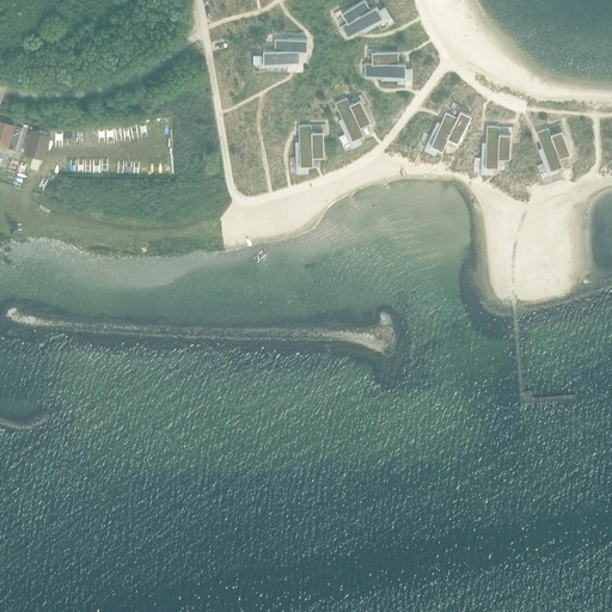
[(365,0),(361,0),(341,12),(347,22),(369,8),(365,0)]
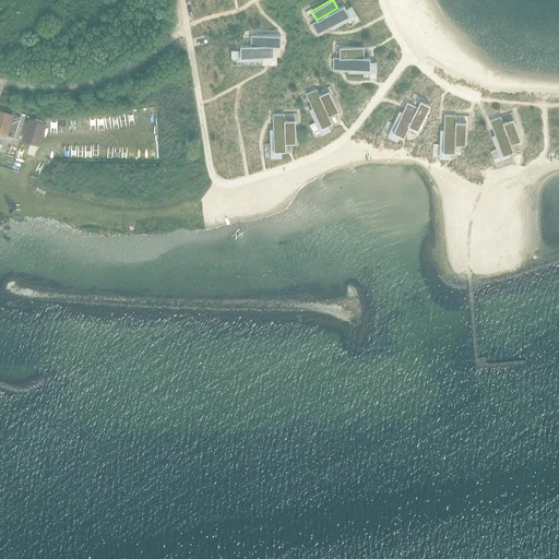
[(317,20),(311,23),(317,34),(345,18),(342,11),(346,9),(343,4),(337,8),(317,20)]
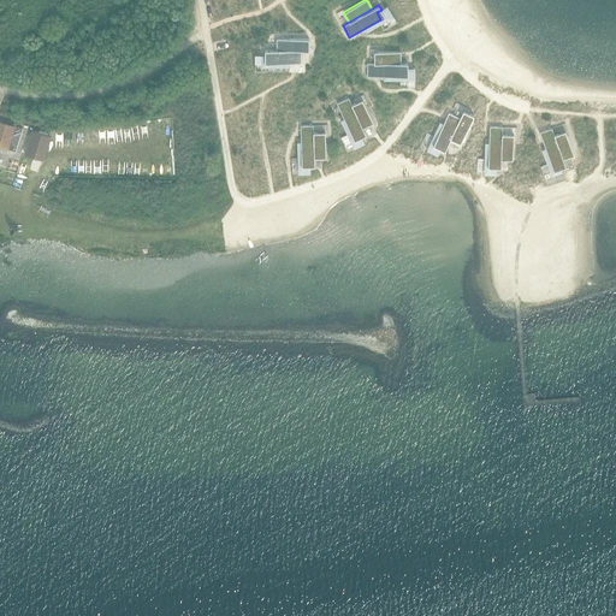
[(308,39),(276,39),(276,49),(300,49),(308,49),(308,39)]
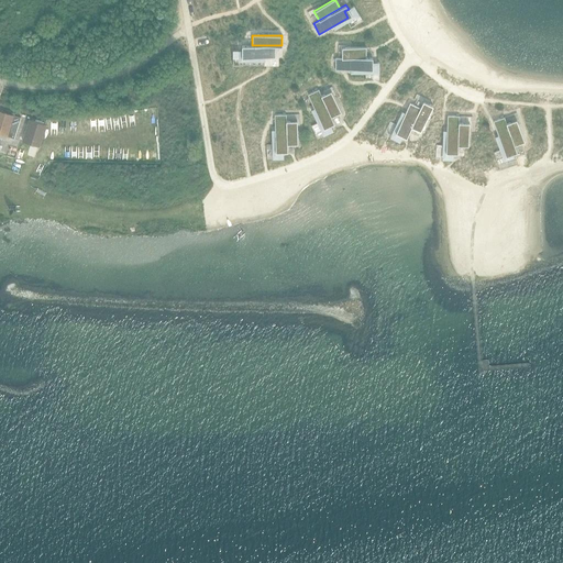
[(252,45),(242,45),(242,51),(246,51),(246,57),(275,57),(274,45),(252,45)]
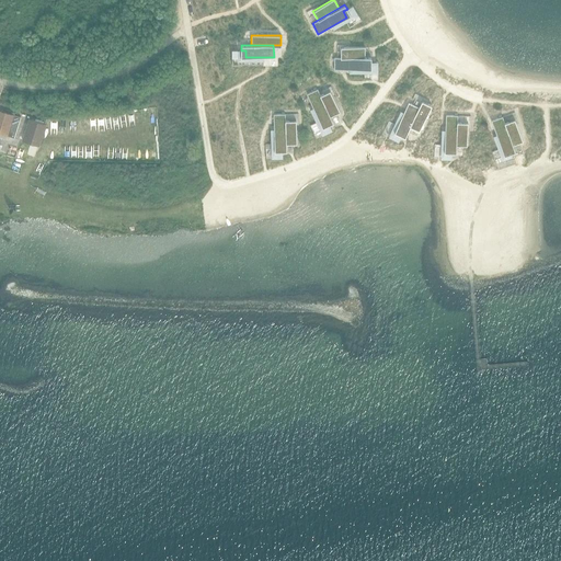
[(365,47),(341,47),(341,57),(365,57),(365,47)]
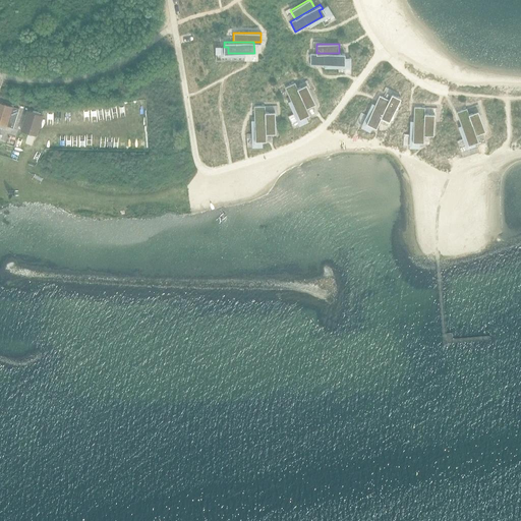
[(316,53),(310,53),(310,64),(340,64),(340,57),(345,57),(345,53),(339,53),(316,53)]
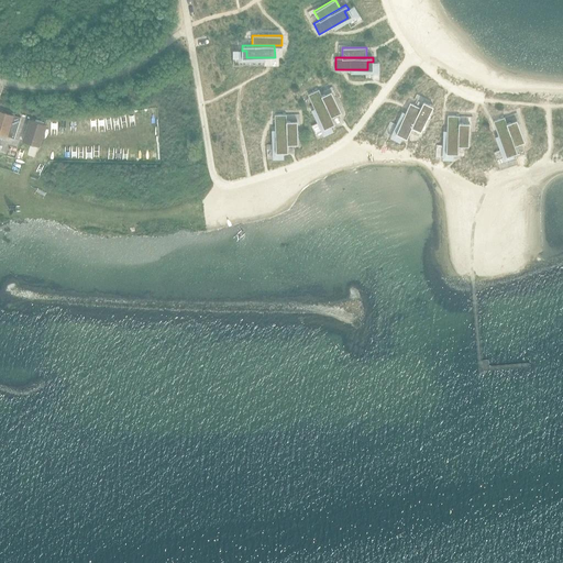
[(319,89),(308,95),(321,123),(328,121),(330,124),(334,123),(331,117),(321,95),(319,89)]
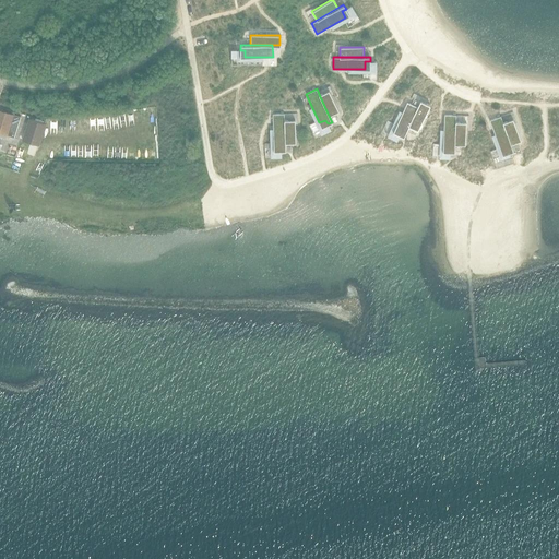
[(329,90),(319,94),(329,116),(339,111),(329,90)]
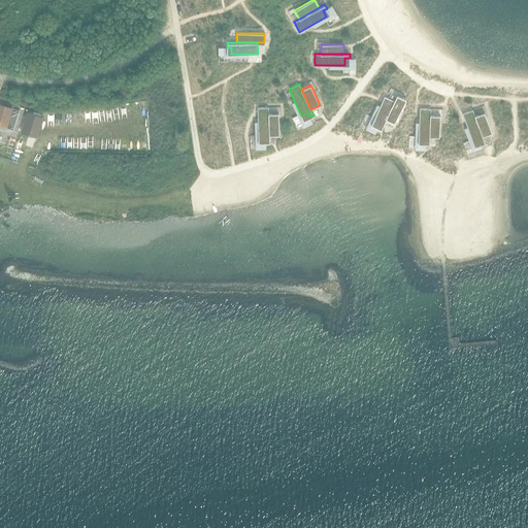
[(394,100),(384,124),(393,128),(406,99),(397,95),(394,100)]
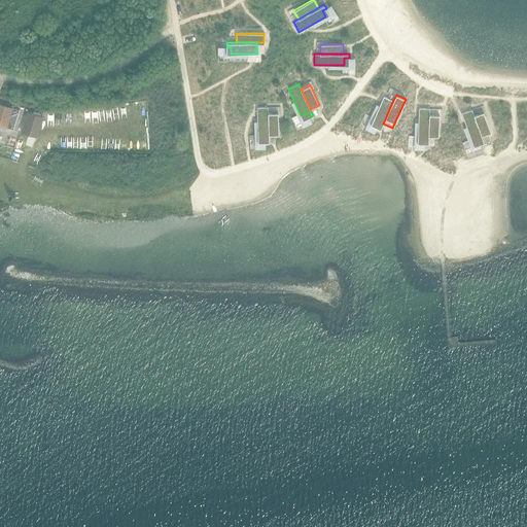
[(383,96),(372,120),(378,124),(377,127),(381,129),(383,124),(393,100),(383,96)]
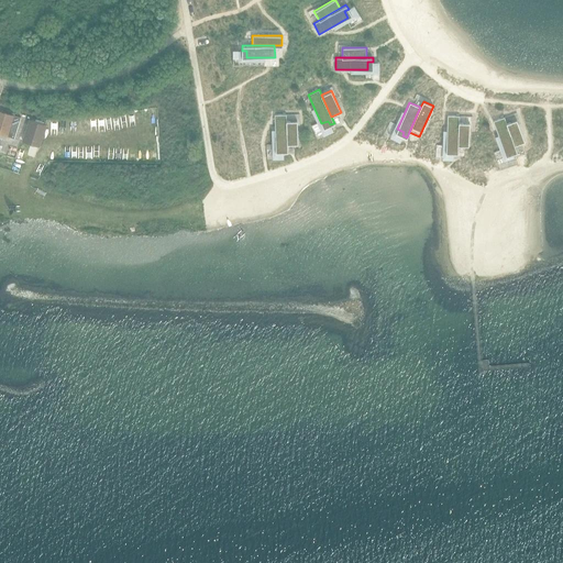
[(0,110),(0,133),(7,135),(14,138),(20,117),(13,114),(0,110)]
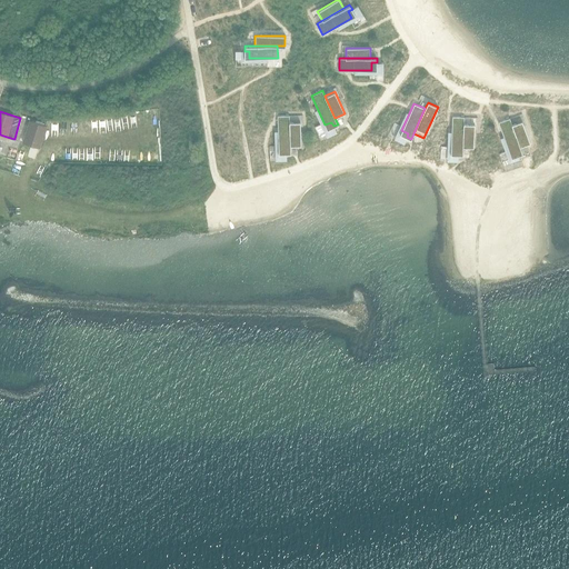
[(289,116),(277,116),(278,149),(286,149),(286,153),(290,153),(290,147),(289,122),(289,116)]
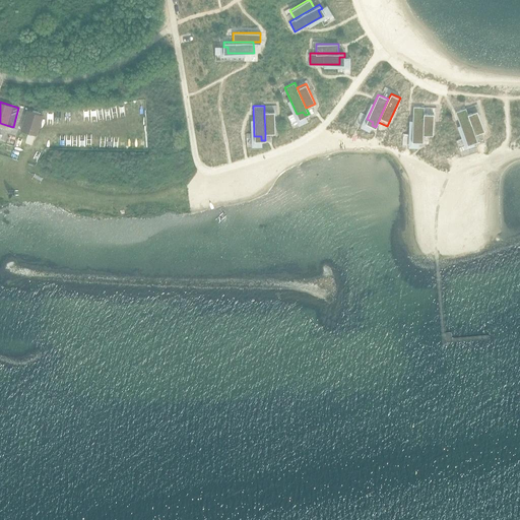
[(413,107),(411,136),(418,137),(418,141),(423,141),(423,135),(424,113),(424,107),(413,107)]
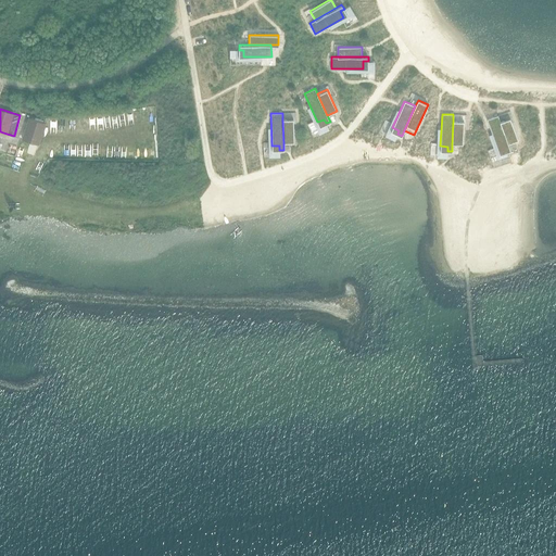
[(497,115),(487,119),(497,150),(504,147),(506,151),(510,150),(508,143),(500,122),(497,115)]
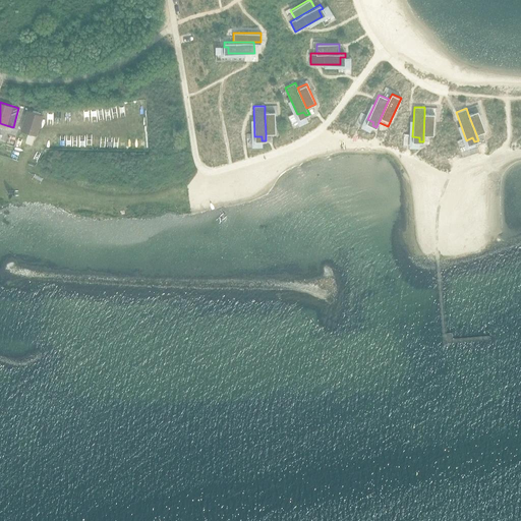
[(43,115),(26,110),(20,129),(37,134),(43,115)]
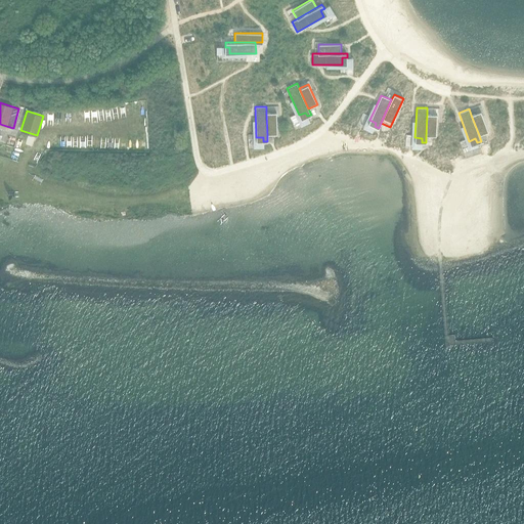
[(480,111),(471,115),(479,135),(488,132),(480,111)]
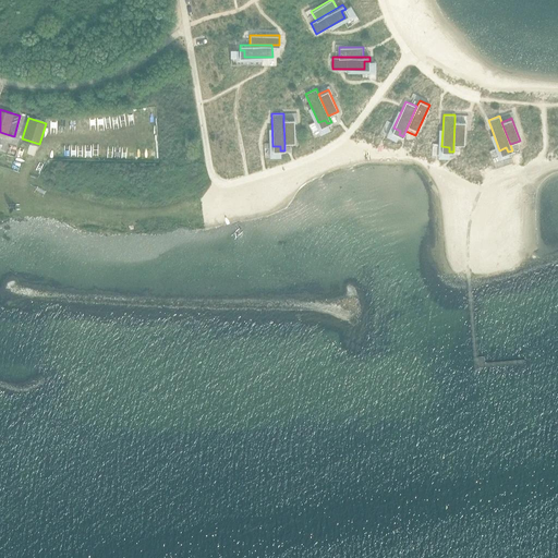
[(294,119),(283,120),(284,144),(295,144),(294,119)]
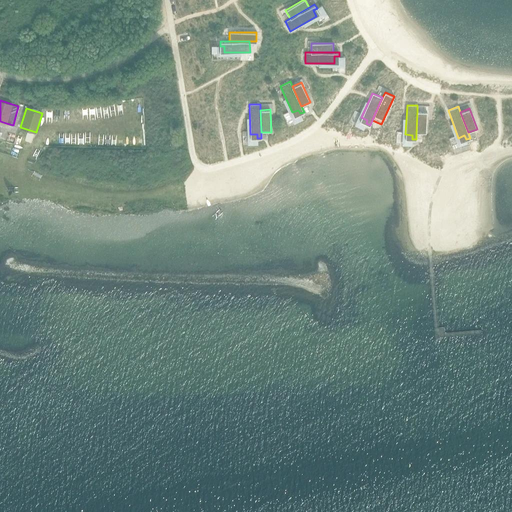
[(417,111),(416,133),(426,134),(427,111),(417,111)]
